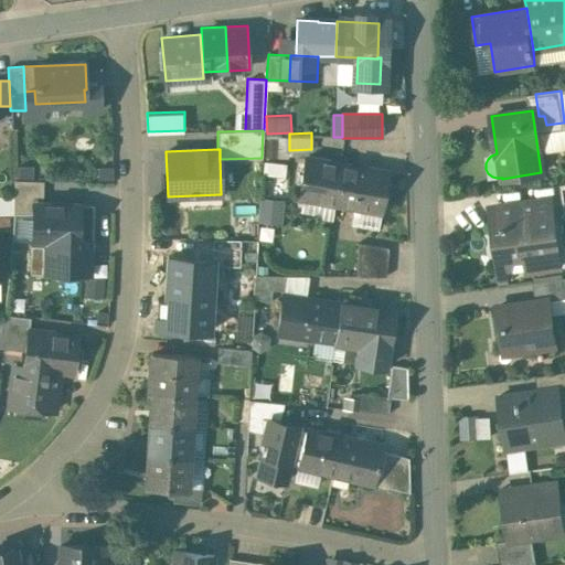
[(341,164),(305,158),(298,194),(316,196),(315,201),(334,204),(341,164)]
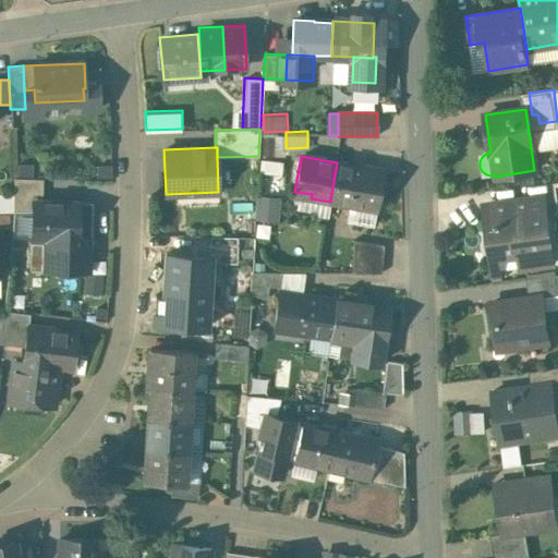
[(263,160),(262,169),(282,171),(283,162),(263,160)]
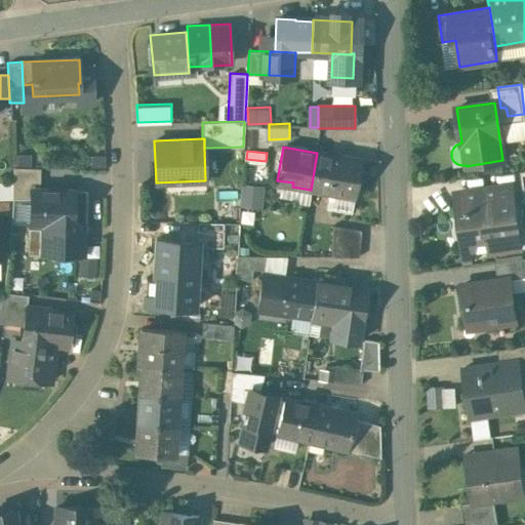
[(344,158),(317,153),(311,190),(354,197),(361,160),(344,157),(344,158)]
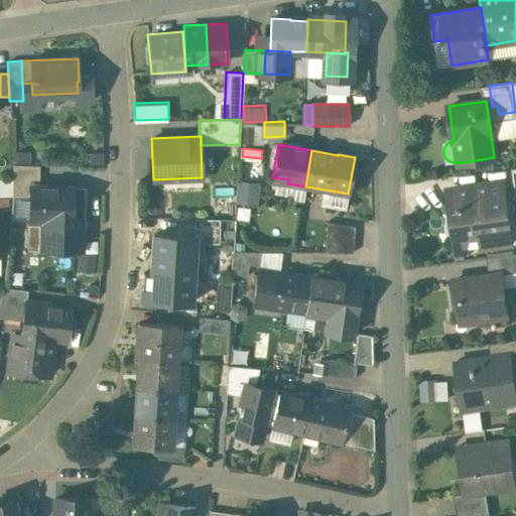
[(38,165),(12,164),(11,196),(30,196),(30,184),(38,185),(38,165)]
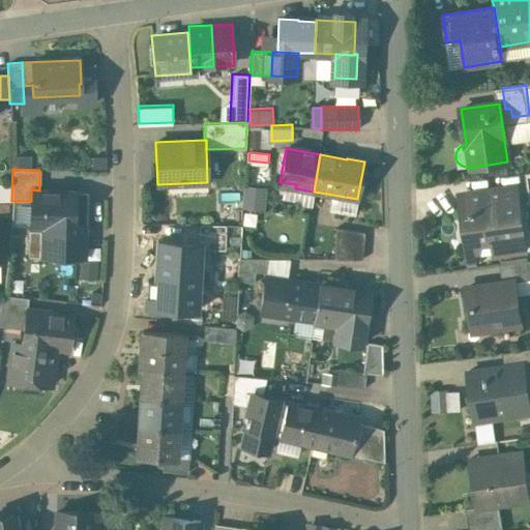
[(244,184),(244,208),(267,209),(267,185),(244,184)]
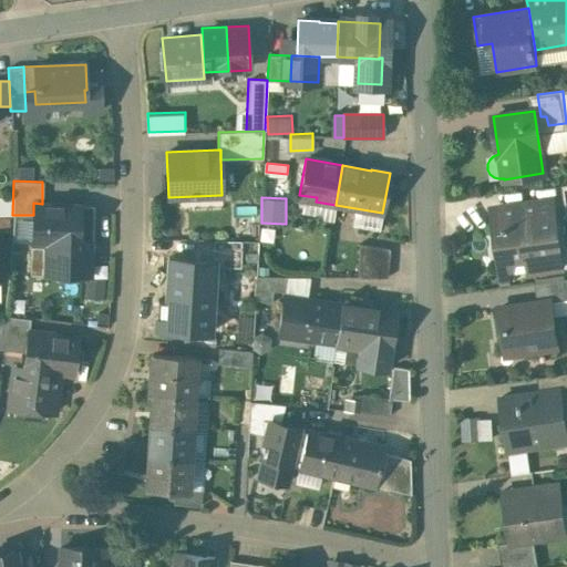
[(42,204),(33,203),(33,215),(33,243),(45,244),(78,245),(79,243),(80,205),(42,204)]
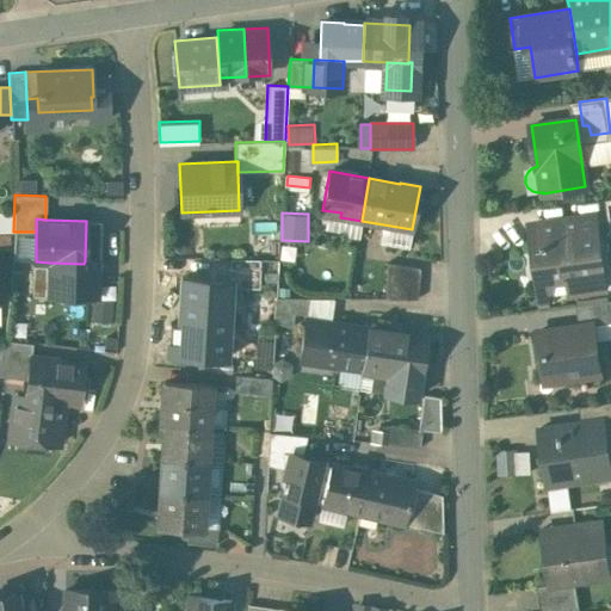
[(593,221),(568,224),(562,221),(534,224),(541,275),(567,270),(569,291),(603,288),(593,221)]
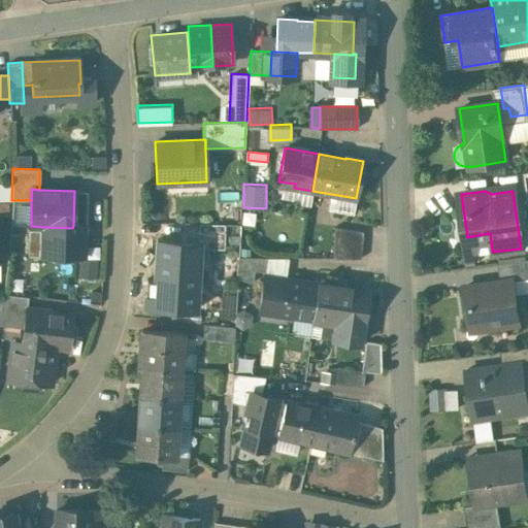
[(225,225),(199,224),(198,237),(211,237),(211,249),(224,250),(225,225)]
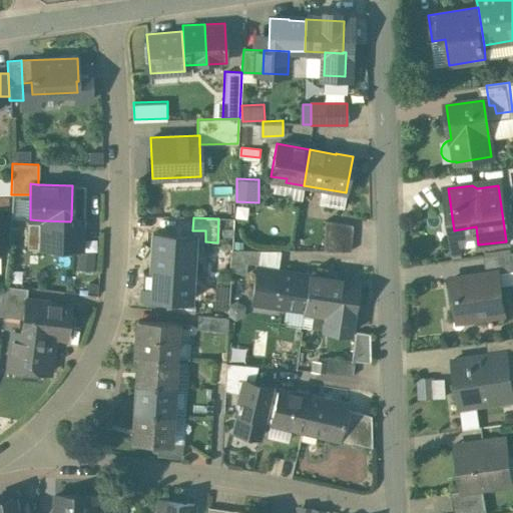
[(70,221),(41,220),(40,247),(81,248),(82,219),(71,219),(70,221)]
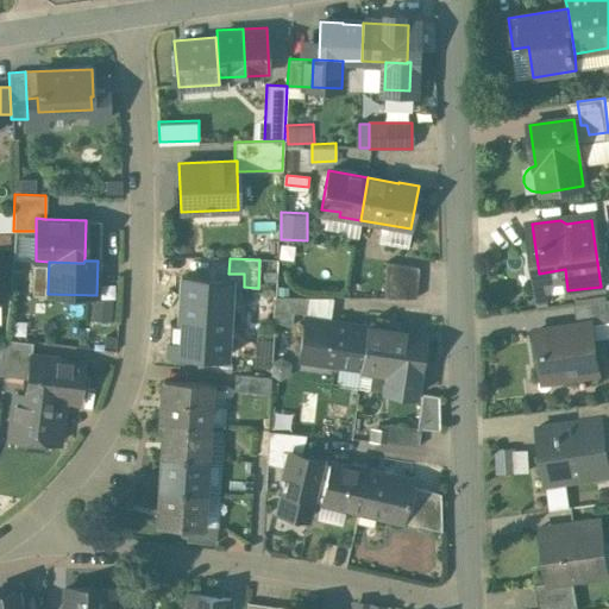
[(419,268),(385,262),(384,299),(416,299),(419,268)]
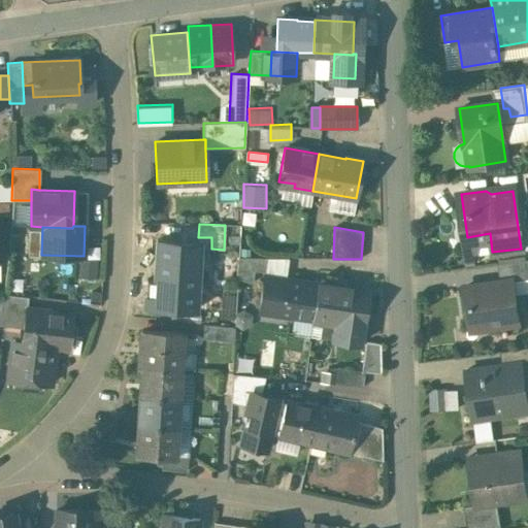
[(30,254),(39,254),(39,234),(30,234),(30,254)]
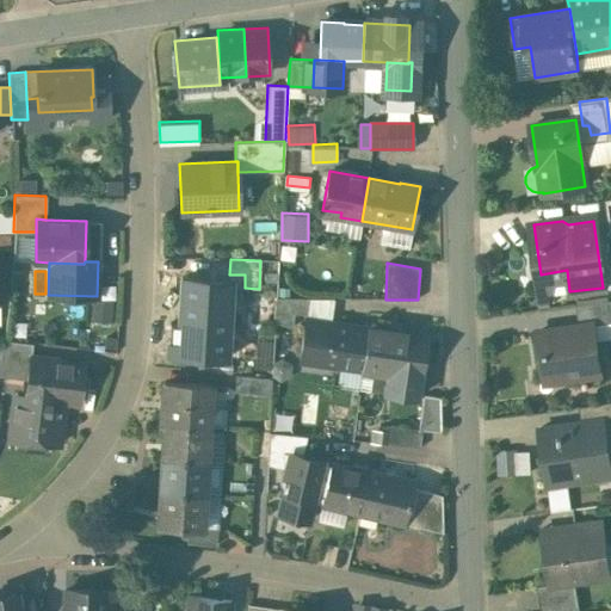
[(230,281),(183,278),(180,318),(186,318),(228,320),(230,281)]
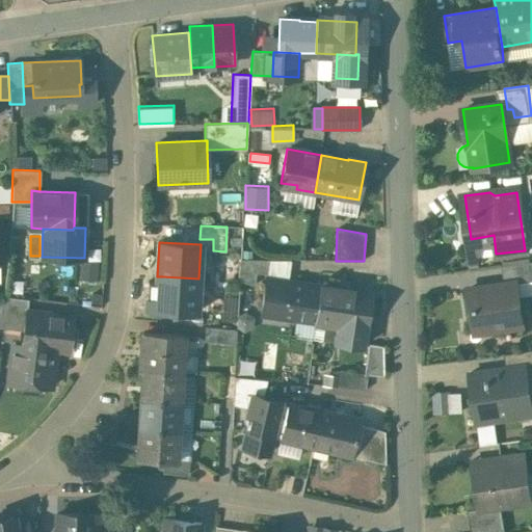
[(269,260),(240,259),(239,282),(255,284),(257,273),(268,273),(269,260)]
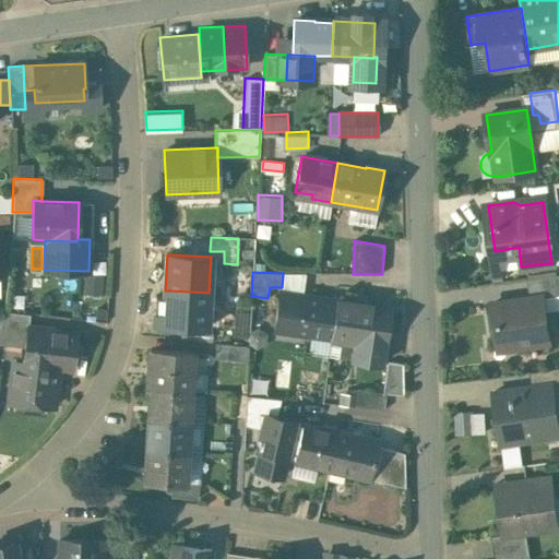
[(105,294),(106,274),(87,273),(87,293),(105,294)]
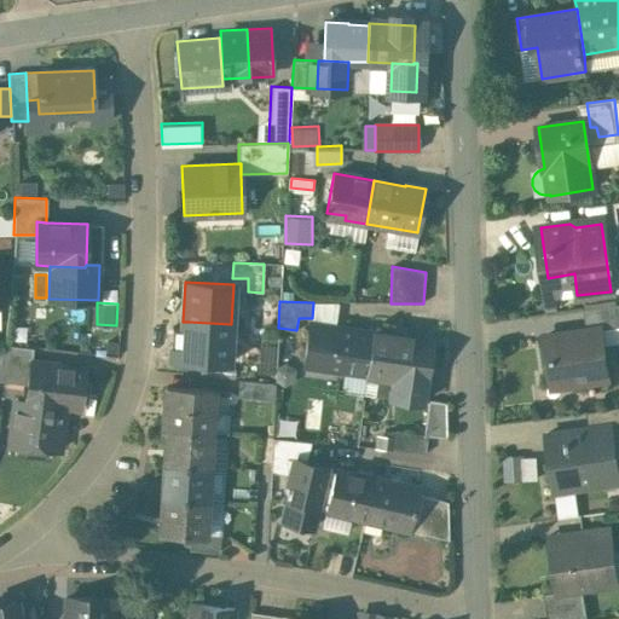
[(618,304),(583,310),(586,330),(600,328),(600,330),(618,327),(618,304)]
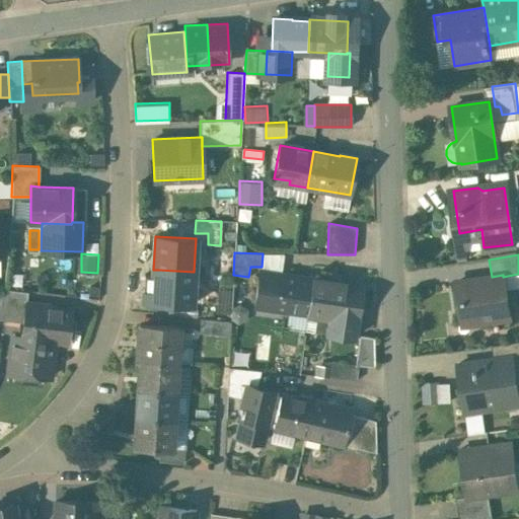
[(194,272),(158,270),(158,277),(154,277),(152,302),(168,303),(168,304),(173,304),(173,303),(180,303),(181,280),(193,281),(194,272)]
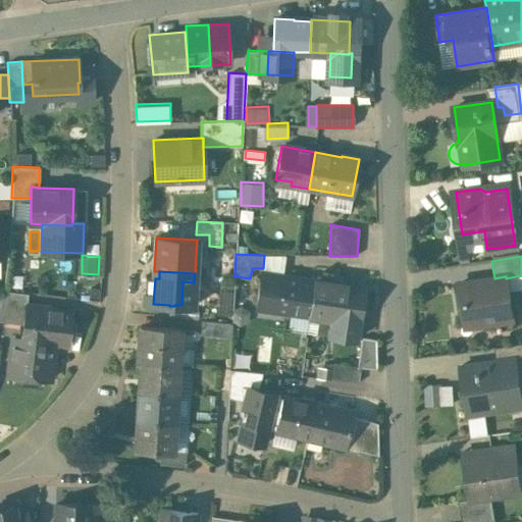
[(302,278),(260,272),(256,307),(309,315),(314,280),(313,280),(312,281),(301,279),(302,278)]
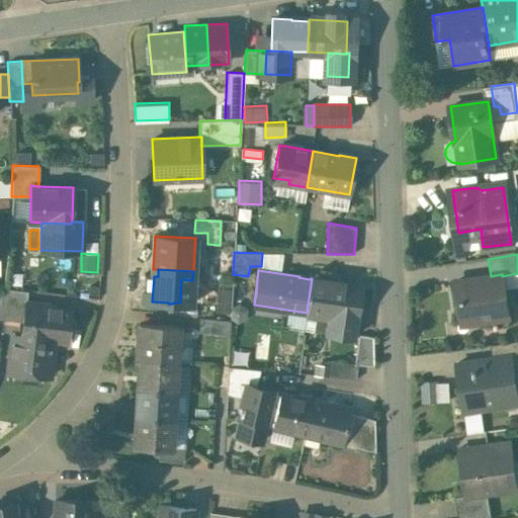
[(491,276),(455,281),(461,320),(477,318),(478,322),(508,317),(502,276),(502,274),(491,276)]
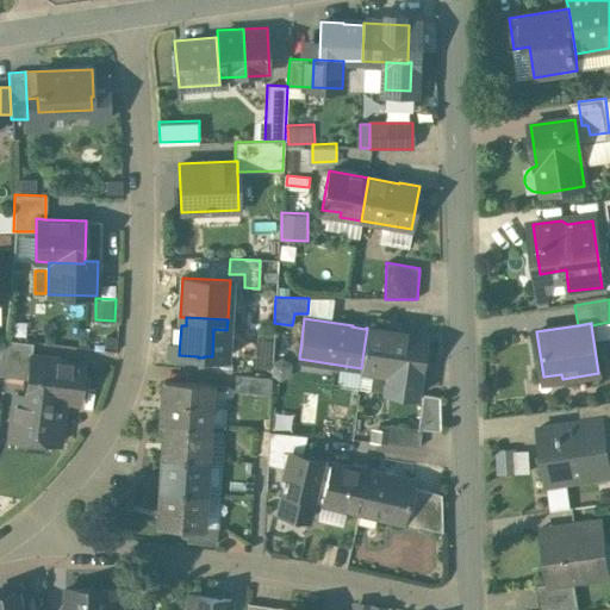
[(425,336),(383,330),(367,329),(368,328),(367,328),(361,368),(399,374),(396,394),(415,397),(418,377),(419,377),(425,336)]
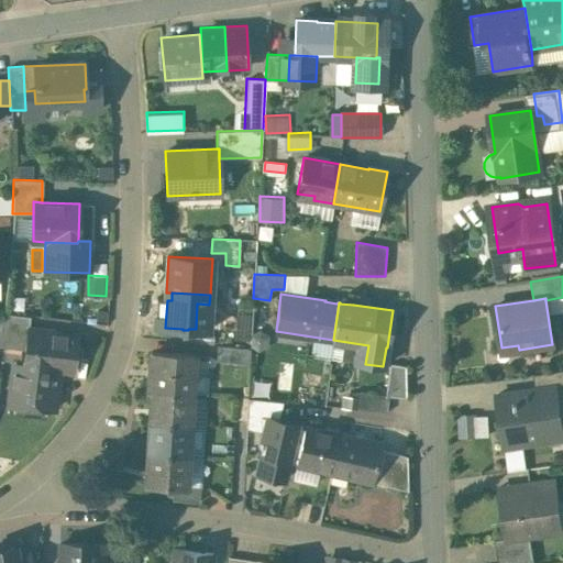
[(209,305),(197,304),(196,329),(208,330),(209,305)]
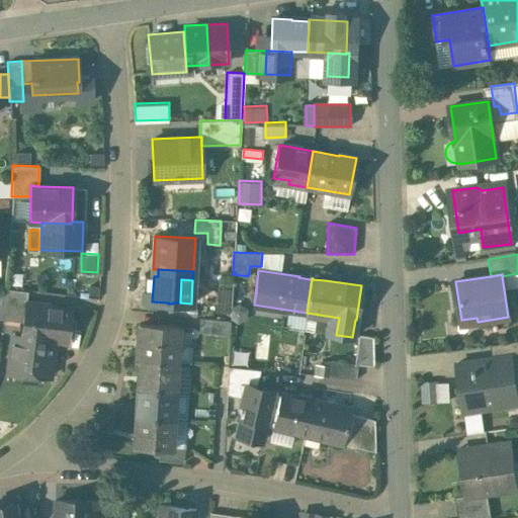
[(27,291),(2,287),(0,301),(0,318),(23,322),(25,301),(26,301),(27,291)]
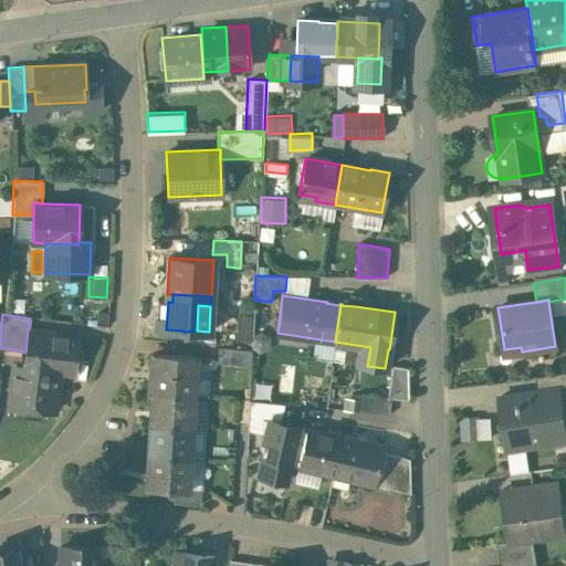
[(253,339),(254,314),(241,314),(240,339),(253,339)]
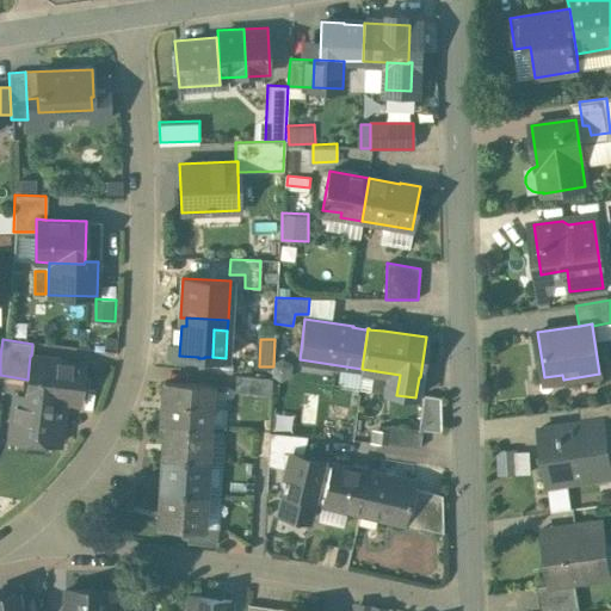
[(31,356),(30,356),(28,380),(25,396),(25,397),(63,402),(79,403),(84,365),(59,362),(59,359),(31,356)]
